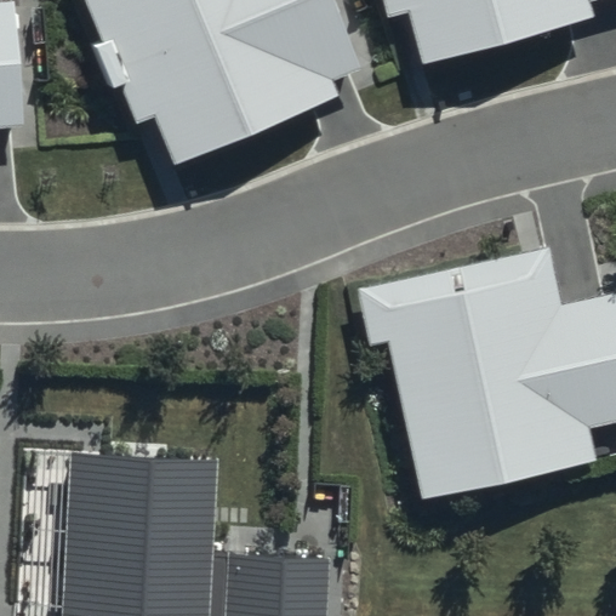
[(0,130),(24,127),(13,0),(0,1),(0,130)]
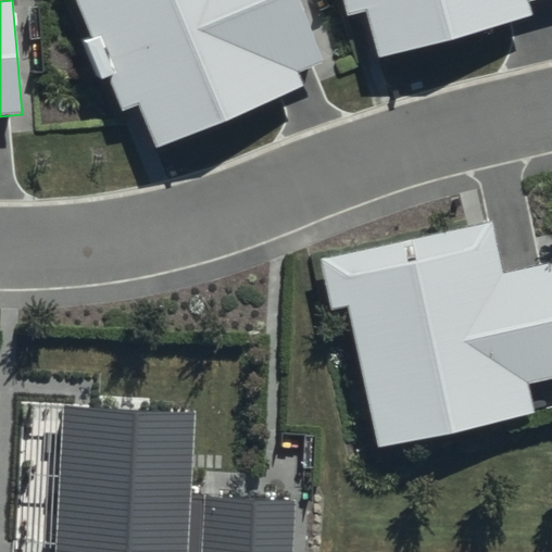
[(136,96),(158,150),(305,91),(291,55),(317,46),(299,0),(78,0),(120,102),(136,96)]
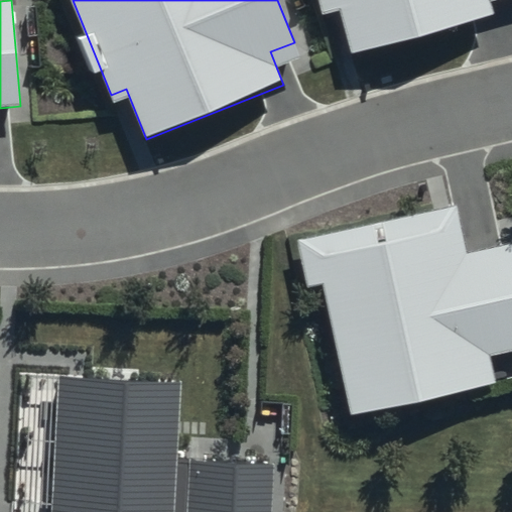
[(316,0),(322,16),(340,11),(350,50),(491,13),(488,1),(493,0),(316,0)]
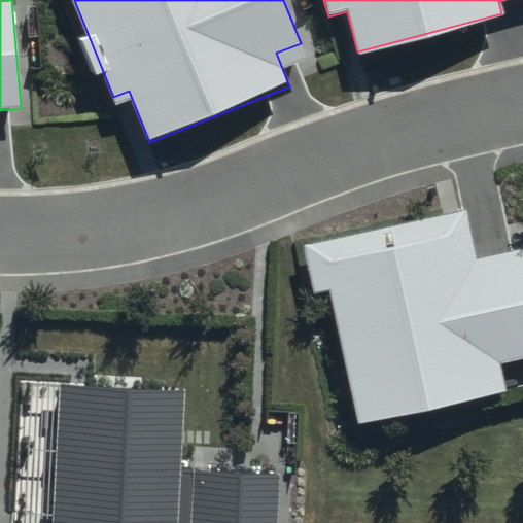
[(327,291),(356,425),(508,391),(502,367),(522,362),(522,248),(478,258),(467,209),(303,245),(313,294),(327,291)]
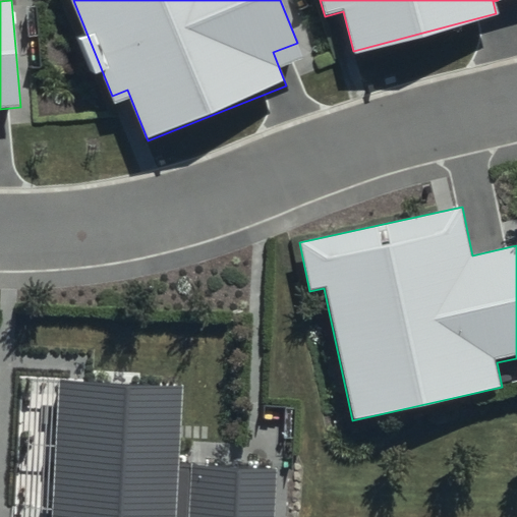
[(184,387),(59,380),(51,516),(276,516),(280,465),(181,460),(184,387)]
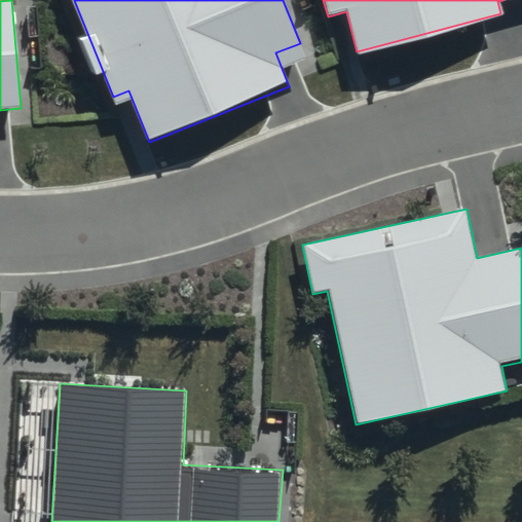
All buildings are outlined.
